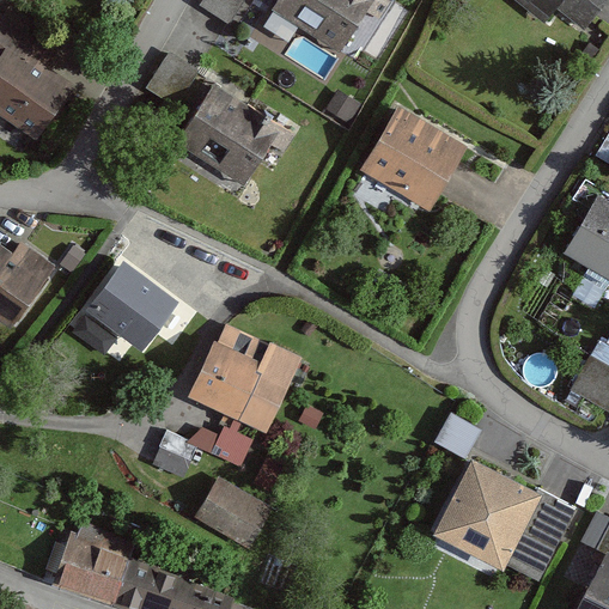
[(206,0),(201,11),(227,24),(239,0),(206,0)]
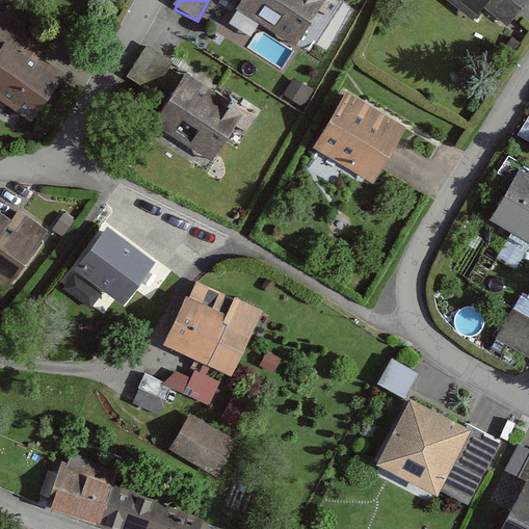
[(241,0),(234,14),(296,50),(318,11),(303,3),(306,0),(241,0)]
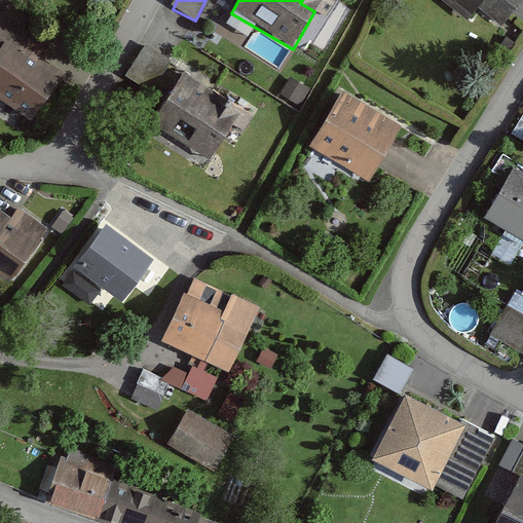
[(444,0),(469,21),(479,7),(500,25),(520,0),(444,0)]
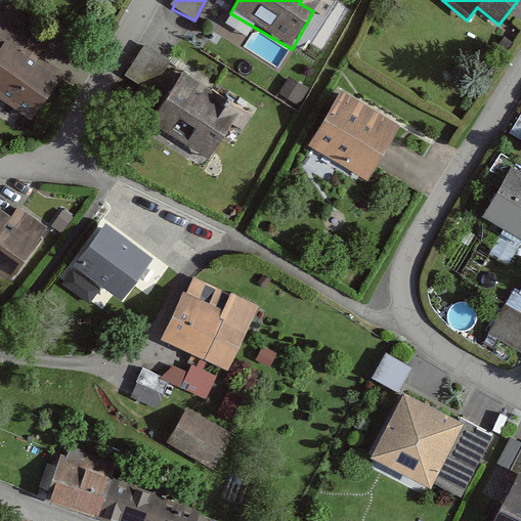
[(42,43),(0,15),(0,92),(34,115),(61,73),(34,55),(42,43)]
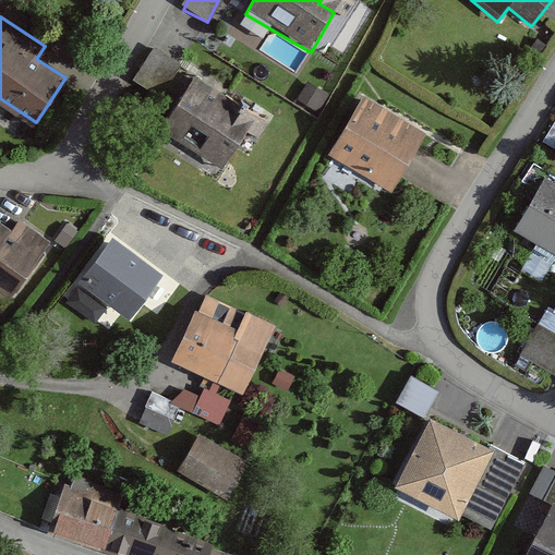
[(215,85),(153,47),(132,81),(173,106),(159,130),(224,169),(256,117),(212,89),(215,85)]
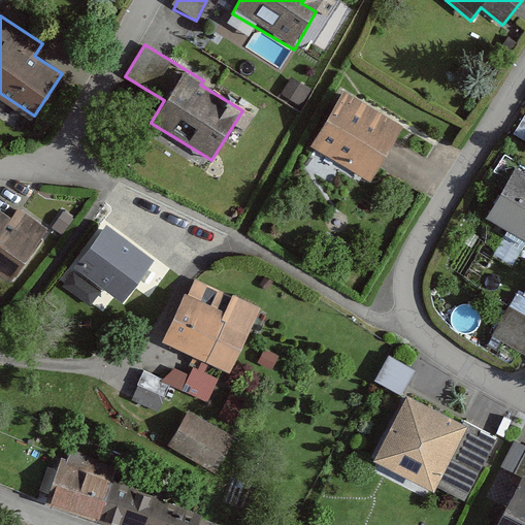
[(401,129),(343,97),(314,152),(371,183),(401,129)]
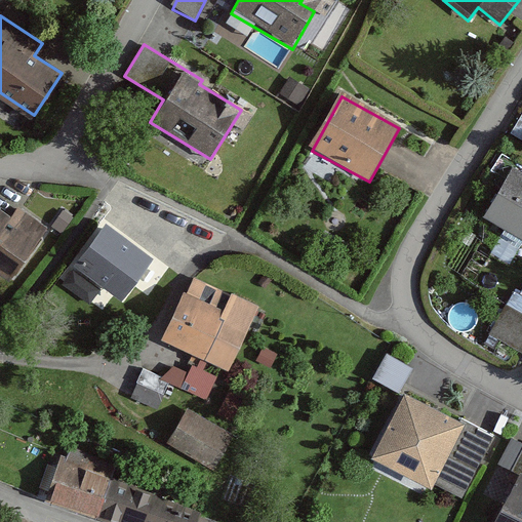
[(521,175),(510,169),(483,218),(521,240),(521,175)]
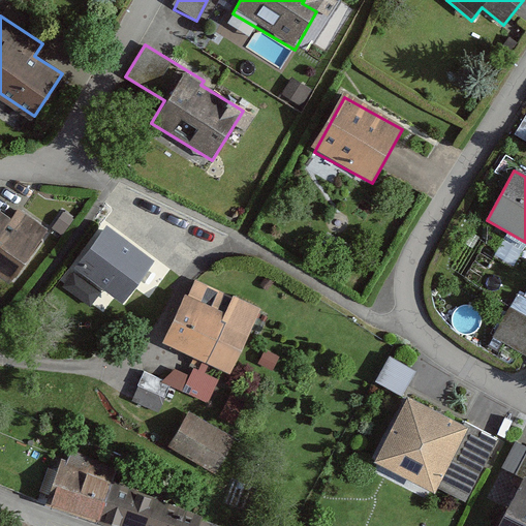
[(9,217),(0,211),(0,277),(9,284),(44,229),(14,210),(9,217)]
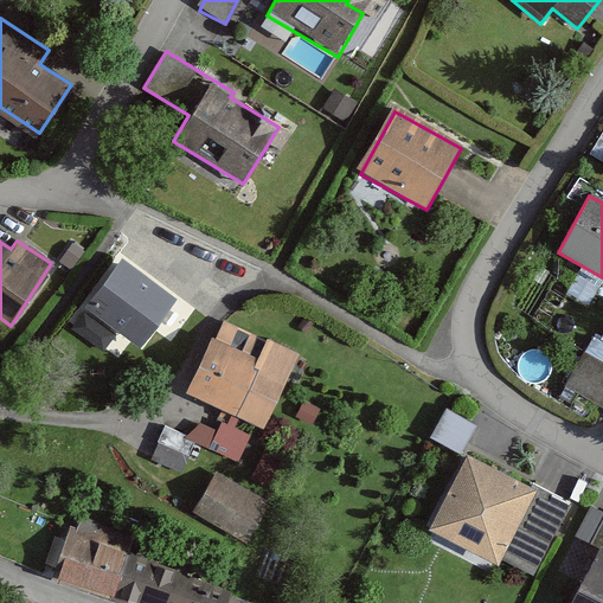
[(174,301),(117,258),(83,305),(140,347),(174,301)]
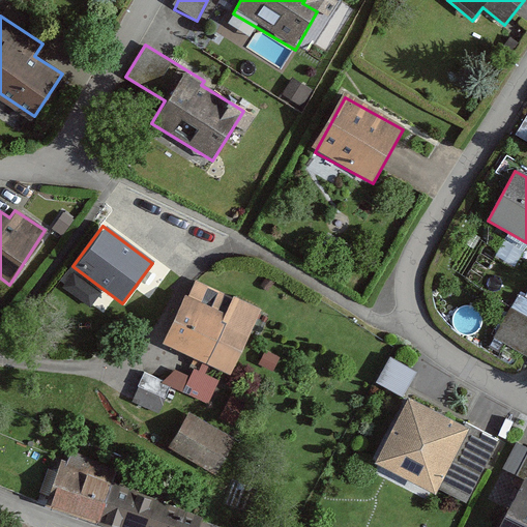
[(97,291),(70,270),(60,285),(86,305),(97,291)]
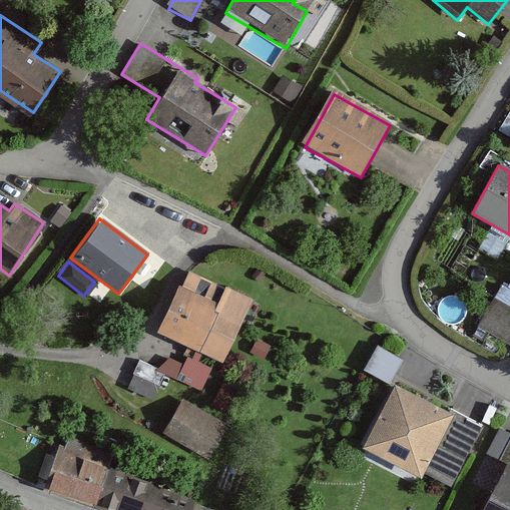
[(226,360),(252,299),(187,271),(161,332),(226,360)]
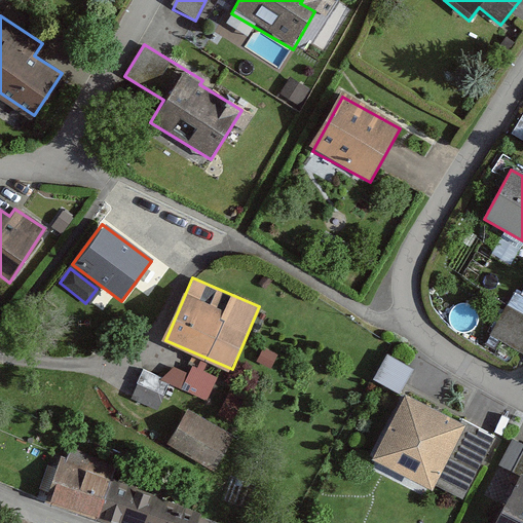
[(522,314),(508,306),(493,333),(522,348),(522,314)]
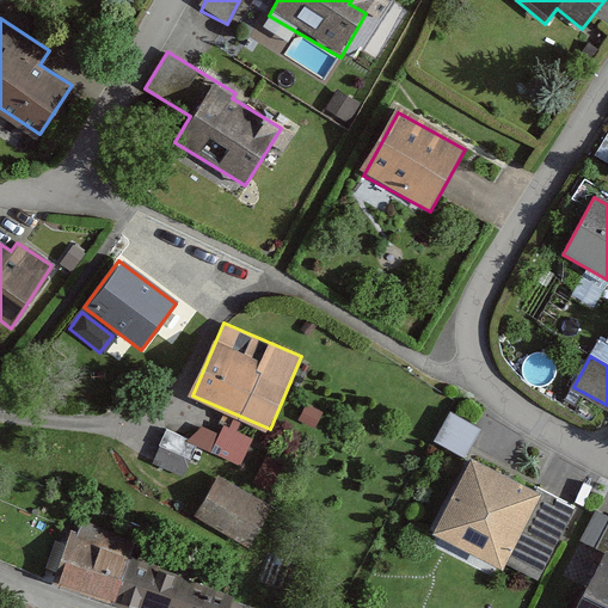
[(476,425),(447,411),(433,438),(461,453),(476,425)]
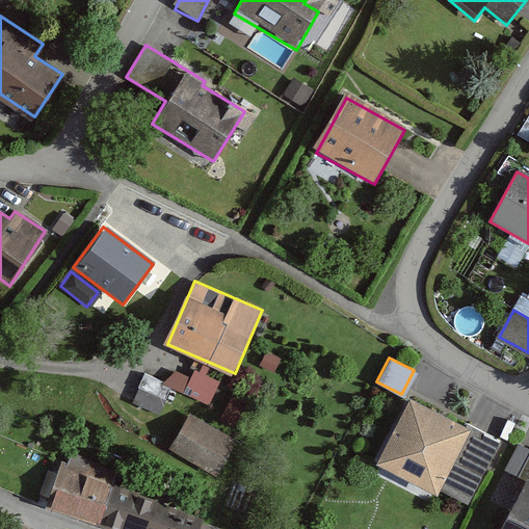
[(218,379),(194,369),(184,392),(208,403),(218,379)]
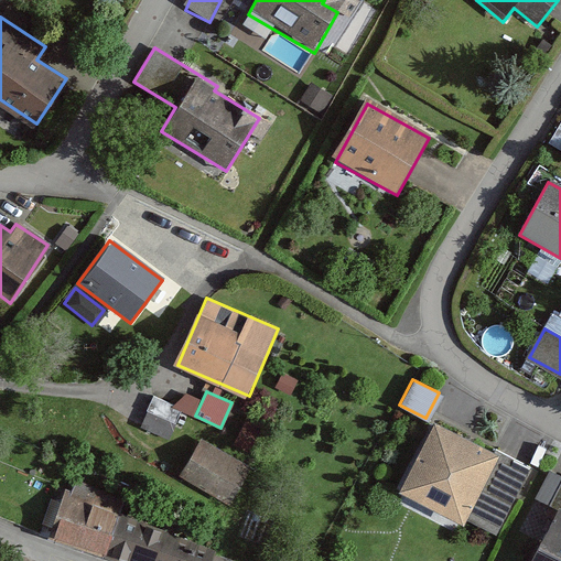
[(180,408),(150,397),(139,432),(169,442),(180,408)]
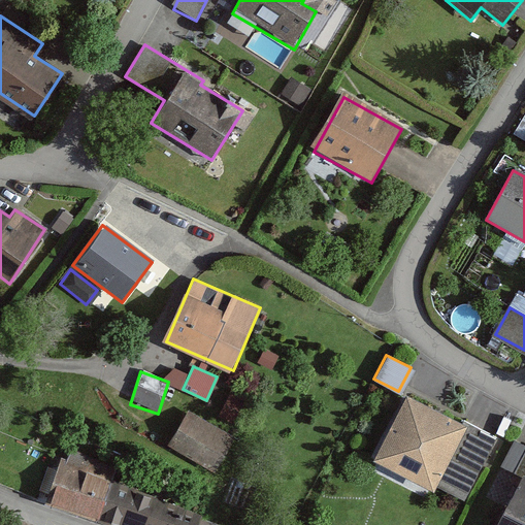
[(375,458),(439,489),(472,423),(408,392),(375,458)]
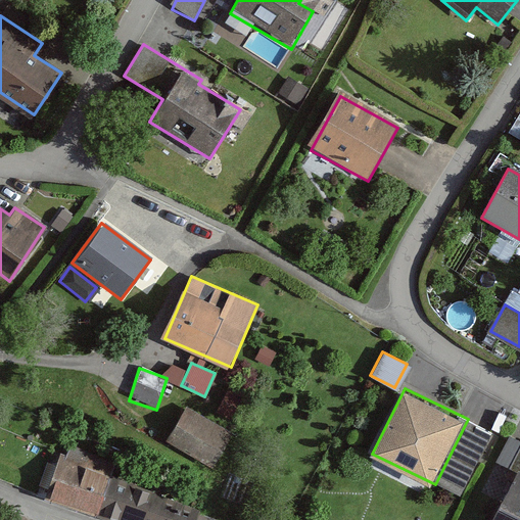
[(231,434),(185,409),(168,440),(214,466),(231,434)]
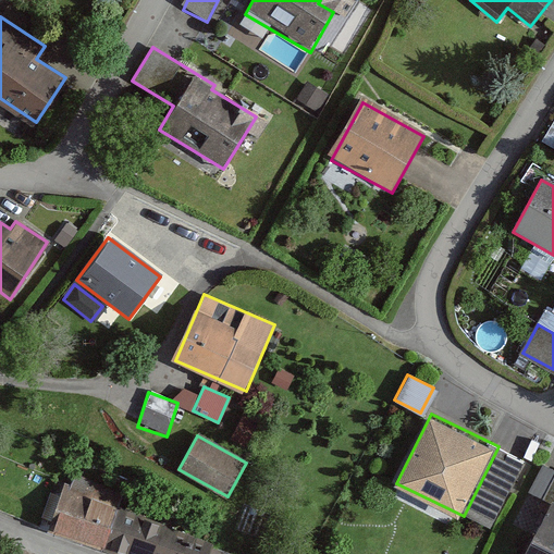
[(553,553),(553,470),(553,471),(542,494),(552,499),(525,553),(553,553)]
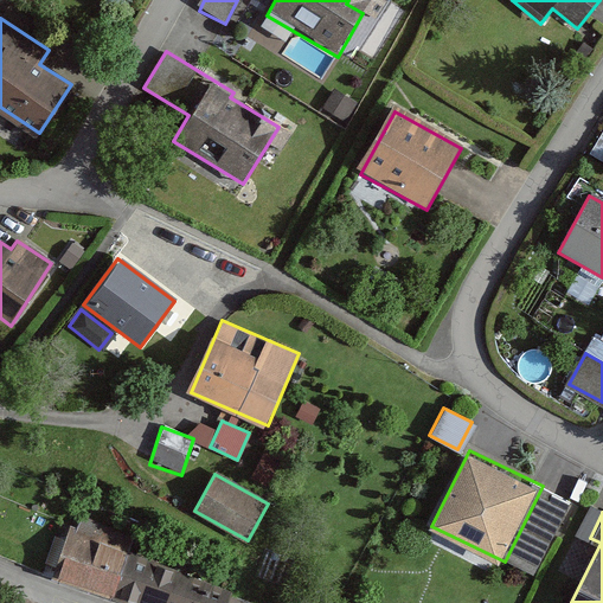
[(77,517),(56,575),(136,602),(245,602),(230,597),(232,589),(130,553),(136,538),(77,517)]
